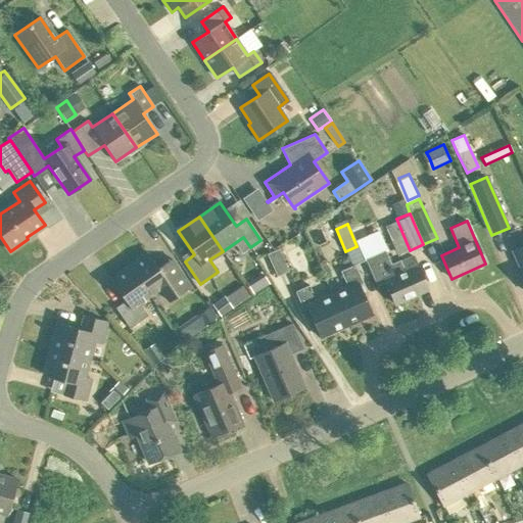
[(522,243),(513,248),(522,271),(519,272),(522,280),(522,243)]
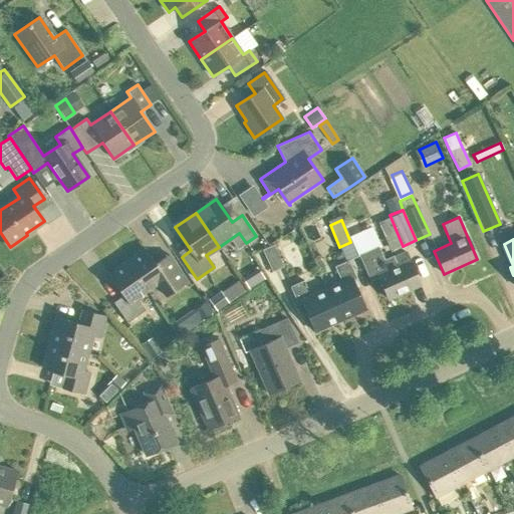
[(273,244),(262,249),(271,271),(283,266),(273,244)]
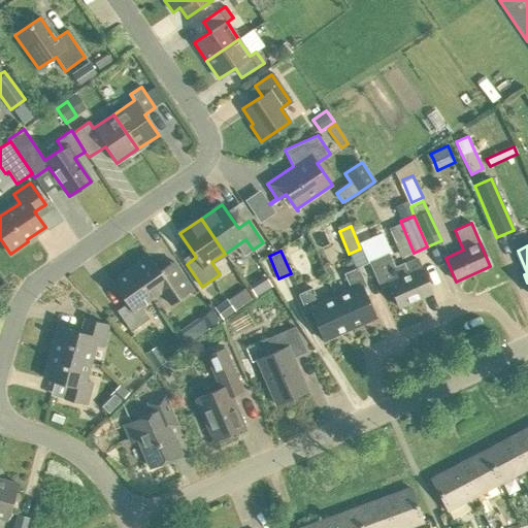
[(388,254),(369,262),(381,289),(389,285),(398,307),(432,292),(417,259),(394,269),(388,254)]
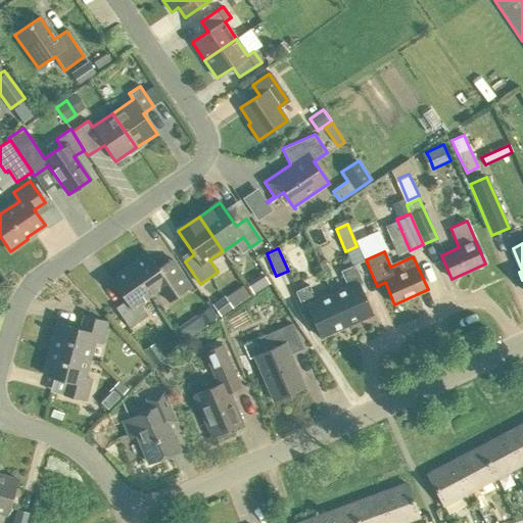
[(128,266),(149,296),(159,289),(169,301),(187,289),(173,268),(162,275),(147,252),(128,266)]
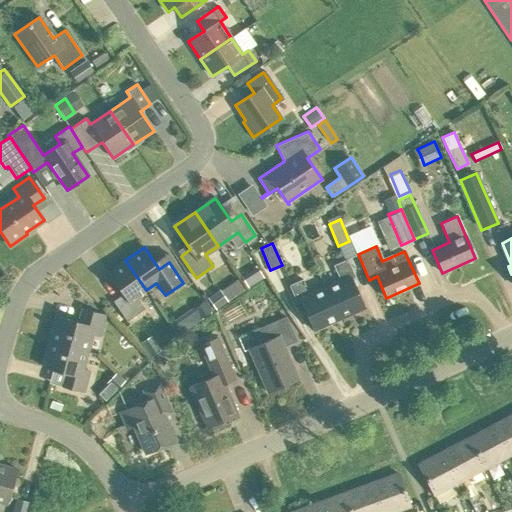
[(340,281),(325,288),(339,319),(364,308),(352,279),(355,277),(347,259),(333,266),(340,281)]
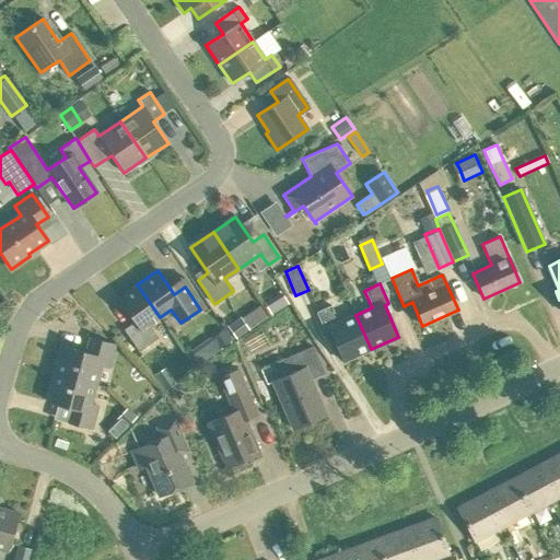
[(160,317),(137,284),(117,299),(135,323),(124,330),(139,352),(159,338),(149,325),(160,317)]
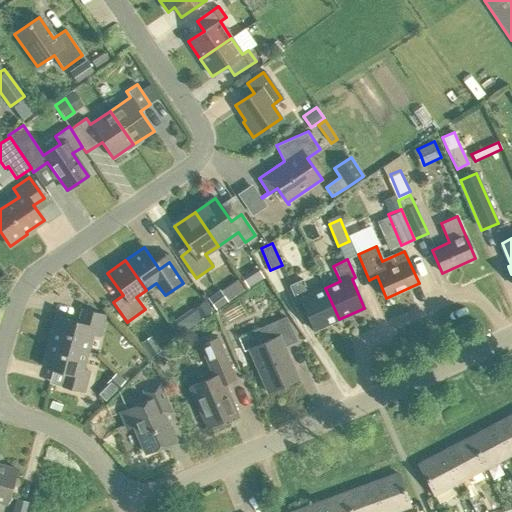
[(339,319),(325,288),(310,295),(303,279),(289,286),(297,303),(300,302),(313,330),(339,319)]
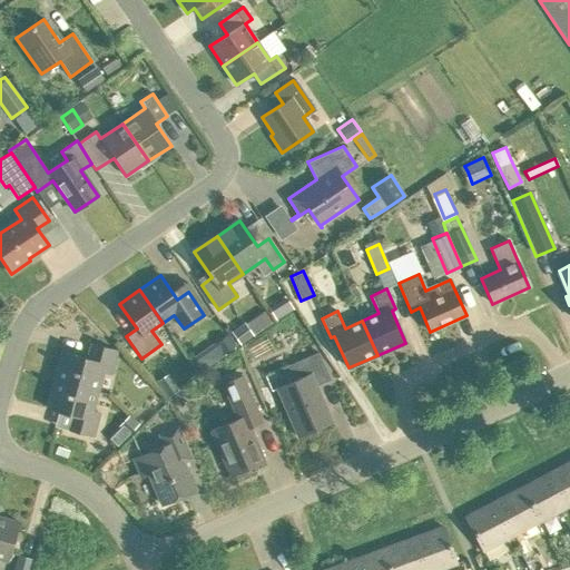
[(245,325),(253,335),(271,322),(263,312),(245,325)]
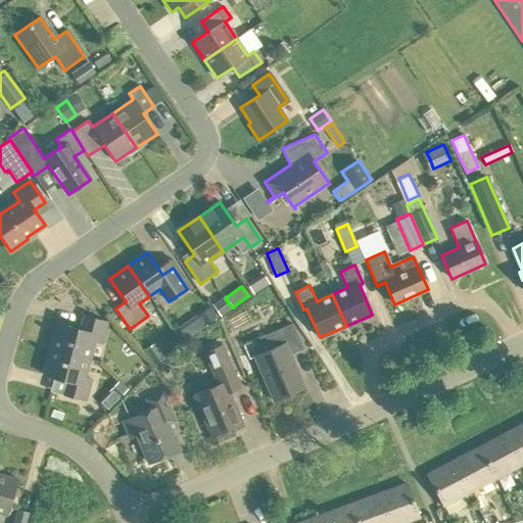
[(224,295),(211,304),(220,316),(232,307),(225,298),(224,295)]
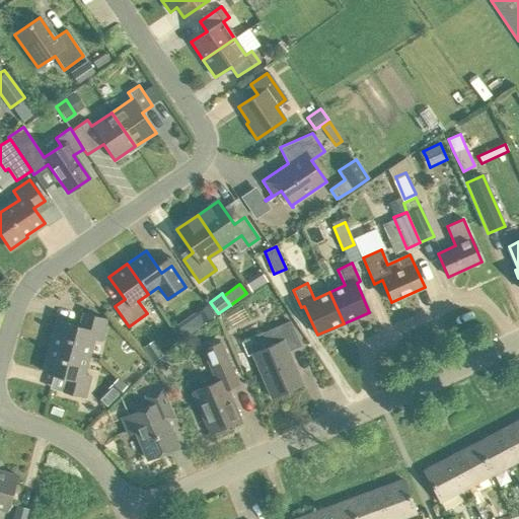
[(207,304),(195,312),(202,324),(214,316),(207,304)]
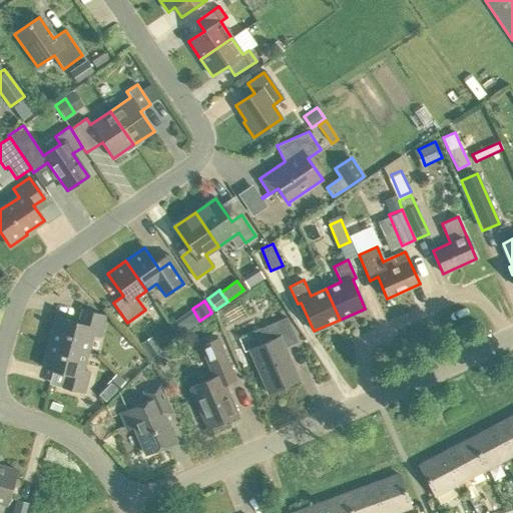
[(49,342),(87,353),(92,335),(99,337),(105,316),(81,310),(78,323),(56,317),(49,342)]
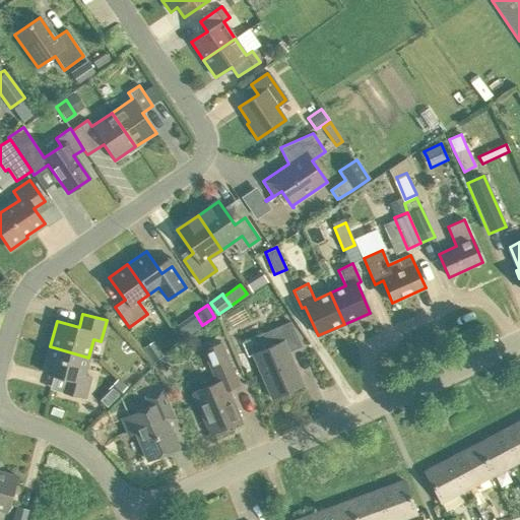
[(302,346),(290,322),(268,331),(274,345),(252,354),(271,398),(303,385),(288,352),(302,346)]
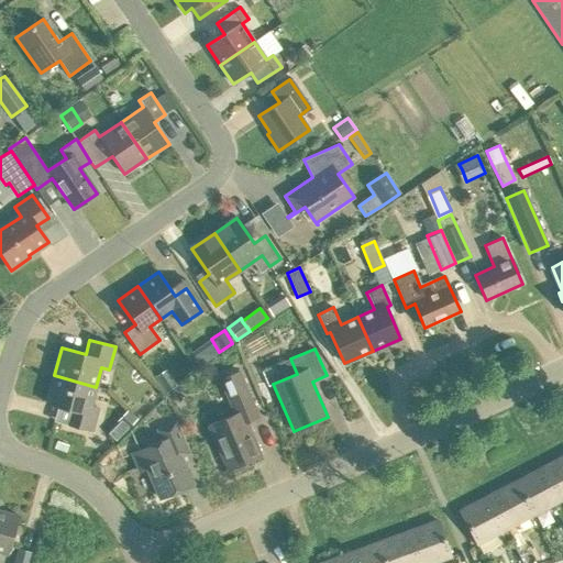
[(154,377),(165,395),(176,387),(165,371),(154,377)]
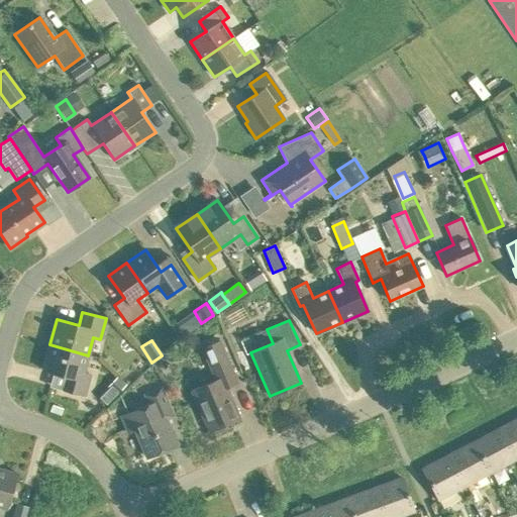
[(237,383),(219,340),(201,348),(215,381),(191,391),(208,432),(239,418),(226,388),(237,383)]
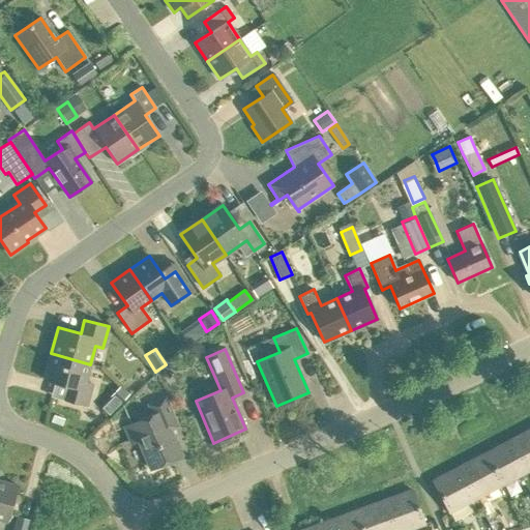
[(90,364),(51,353),(42,379),(66,386),(62,400),(86,406),(92,384),(85,382),(90,364)]
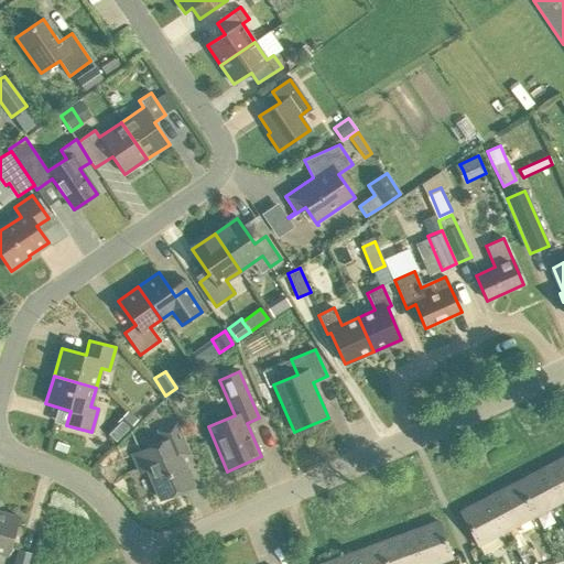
[(127,411),(116,423),(125,432),(137,420),(127,411)]
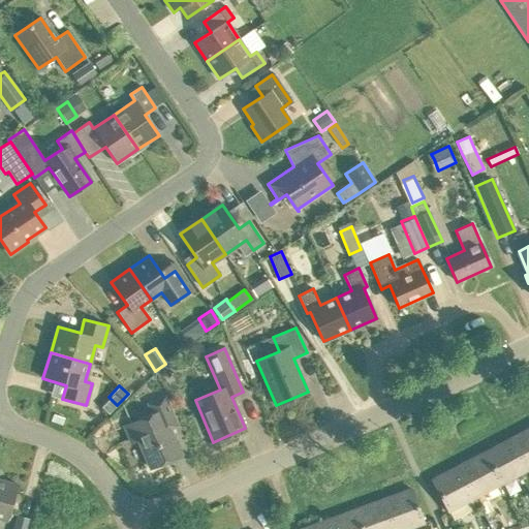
[(177,426),(164,397),(148,404),(152,414),(130,424),(150,469),(181,456),(168,430),(177,426)]
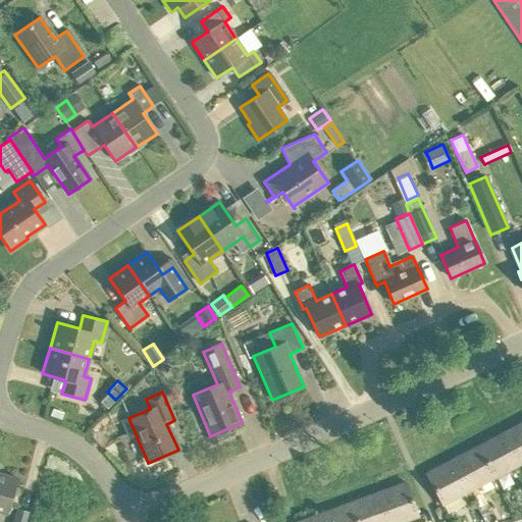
[(106,396),(100,402),(107,409),(113,402),(106,396)]
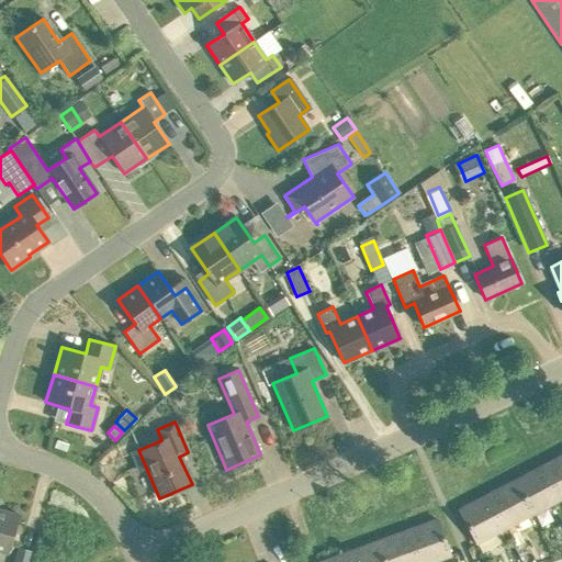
[(561,454),(542,465),(561,499),(561,498),(561,454)]
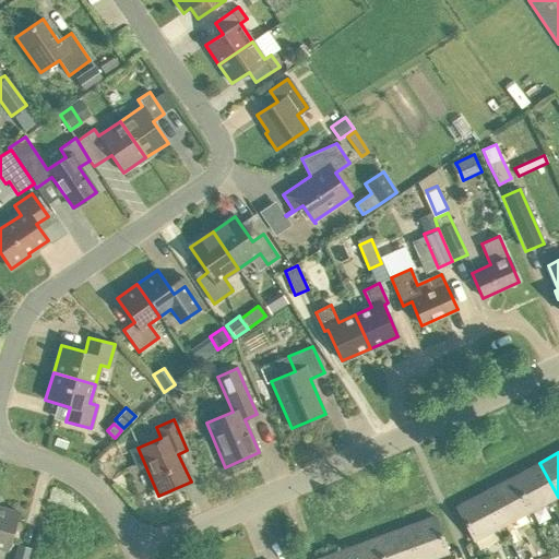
[(530,511),(558,497),(539,463),(512,477),(530,511)]
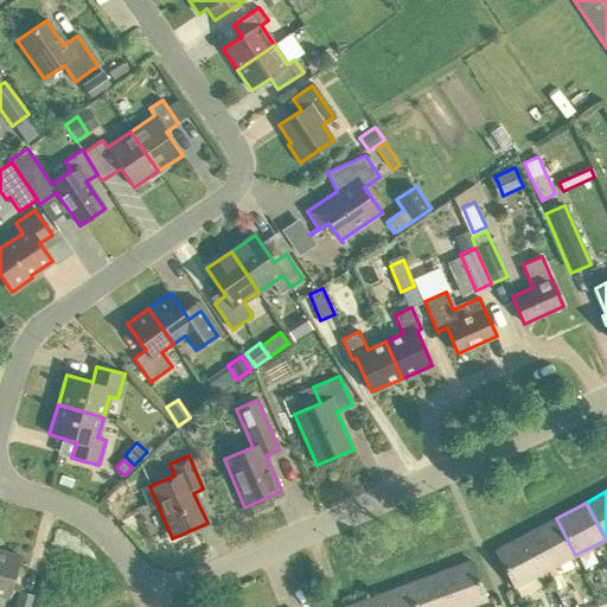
[(556,518),(525,535),(545,572),(575,555),(556,518)]
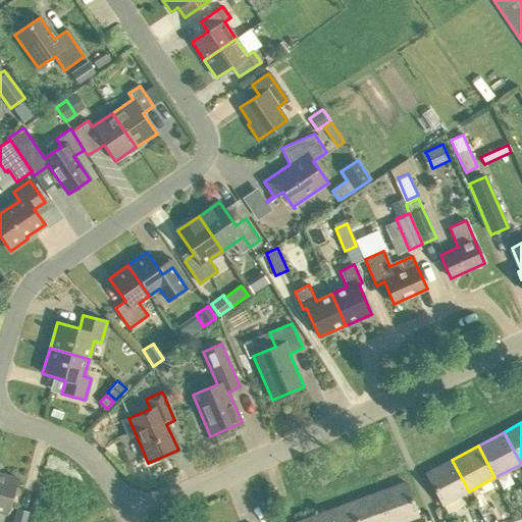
[(469,491),(452,460),(425,473),(442,506),(469,491)]
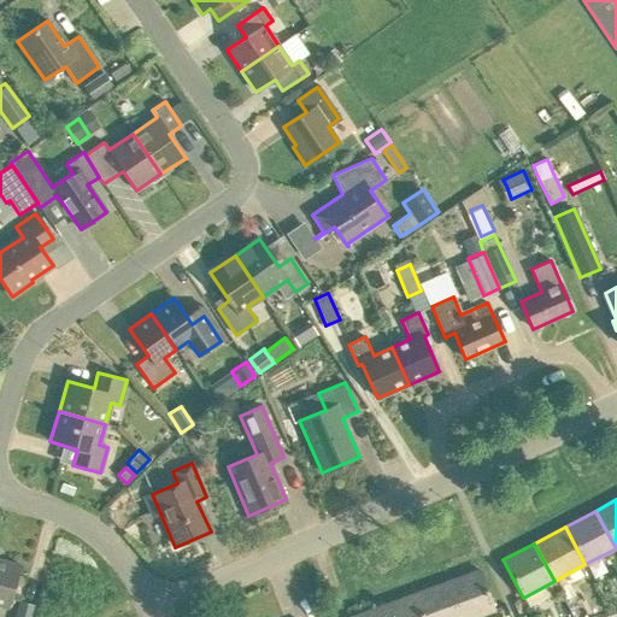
[(0,559),(0,605),(7,609),(19,565),(0,559)]
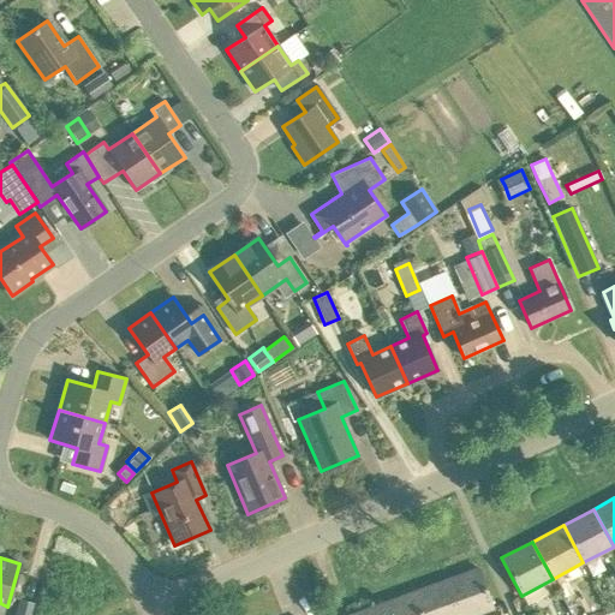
[(445,580),(457,614),(473,614),(493,608),(478,568),(445,580)]
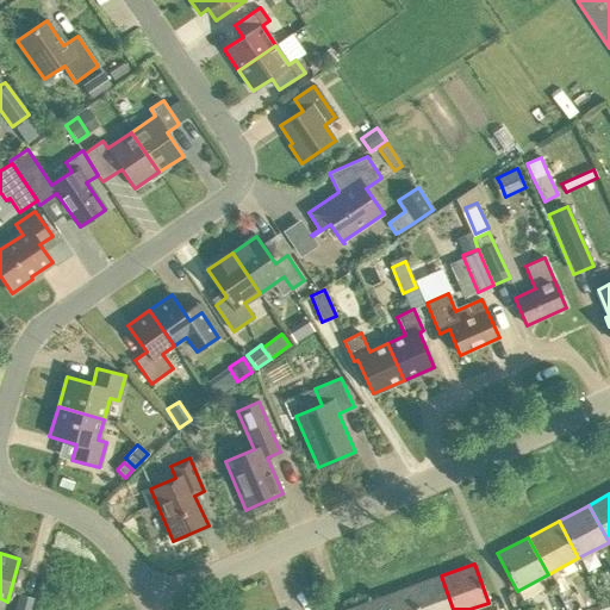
[(453,609),(441,576),(409,587),(416,609),(453,609)]
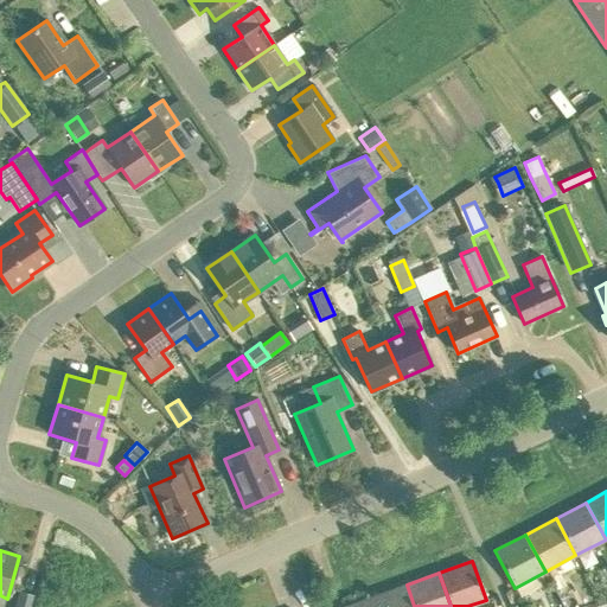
[(414,606),(407,585),(375,596),(377,606),(414,606)]
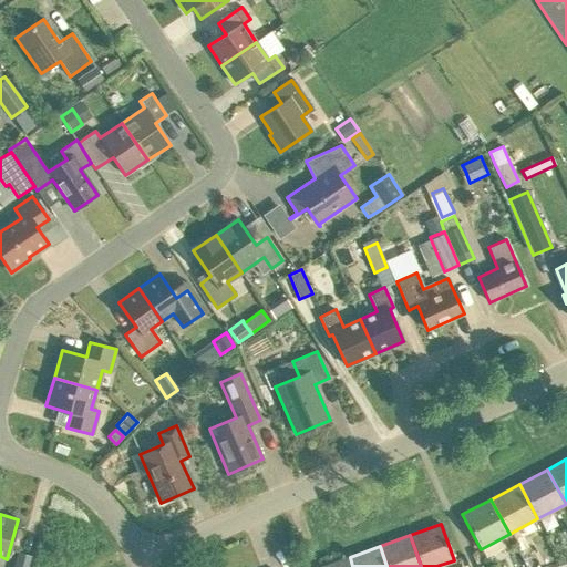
[(18,553),(13,566),(28,566),(31,556),(18,553)]
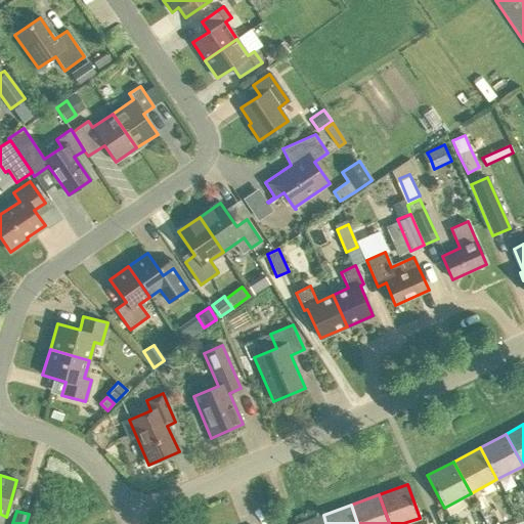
[(325,523),(323,515),(297,523),(325,523)]
